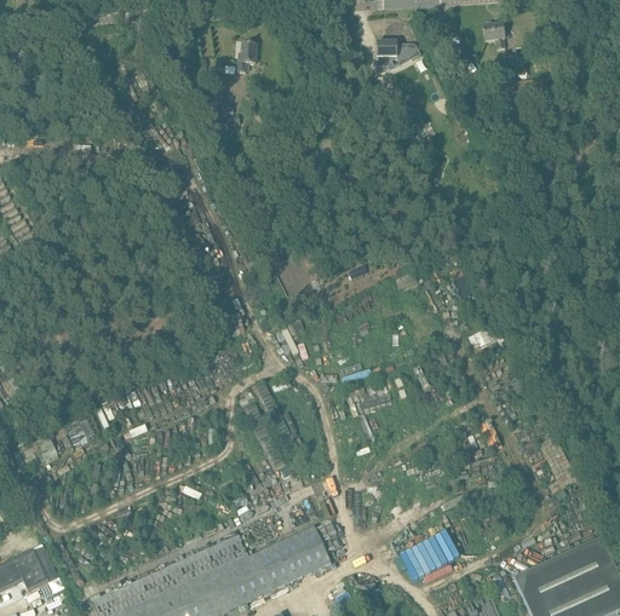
[(484,26),(482,26),(484,41),(495,39),(497,49),(504,47),(503,38),(504,38),(501,22),(492,24),(492,22),(491,21),(486,22),(484,23),(484,26)]
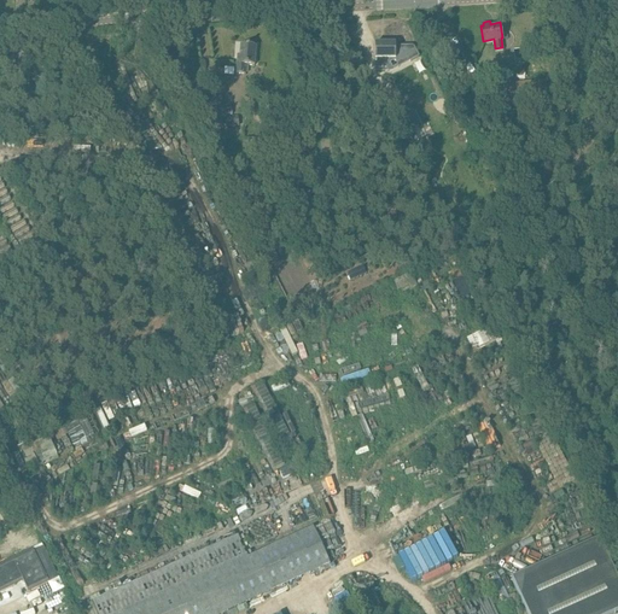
[(395,58),(395,53),(395,41),(375,41),(375,58),(377,58),(377,66),(386,66),(386,58),(395,58)]
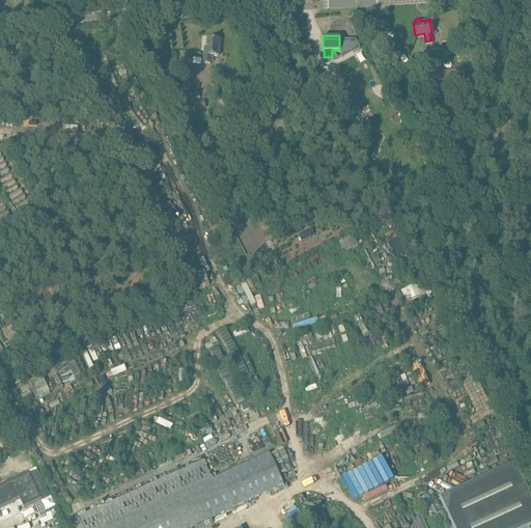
[(219,55),(219,48),(220,37),(206,36),(206,45),(204,45),(203,61),(211,62),(212,54),(219,55)]
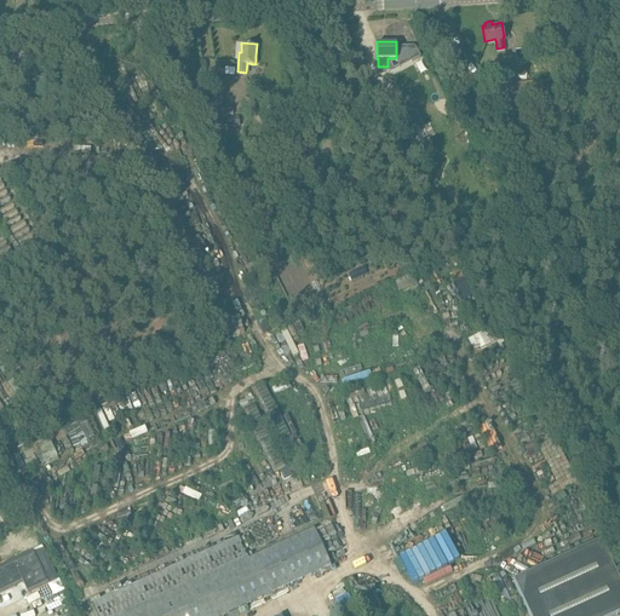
[(417,64),(420,64),(422,50),(402,49),(402,56),(418,56),(417,64)]
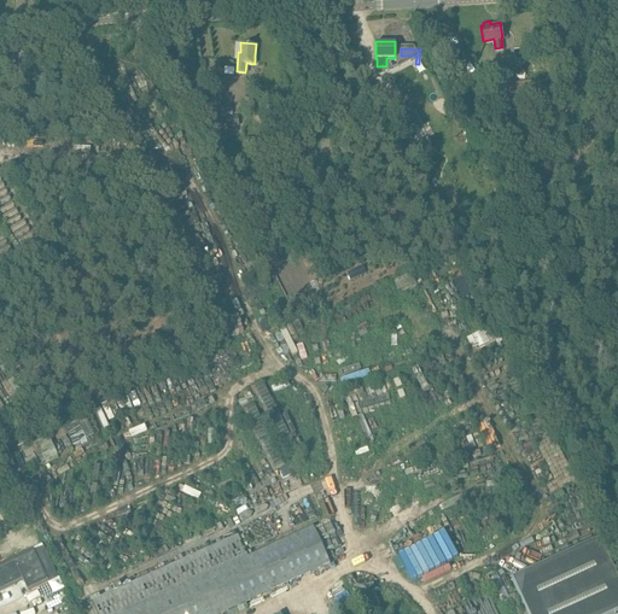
[(223,103),(222,93),(205,95),(207,105),(223,103)]
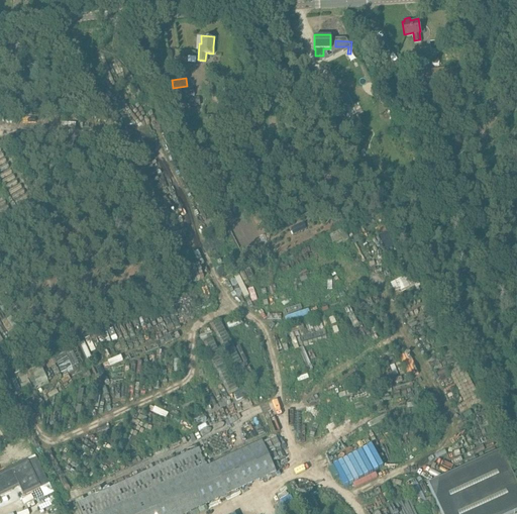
[(195,94),(193,85),(172,89),(174,98),(195,94)]
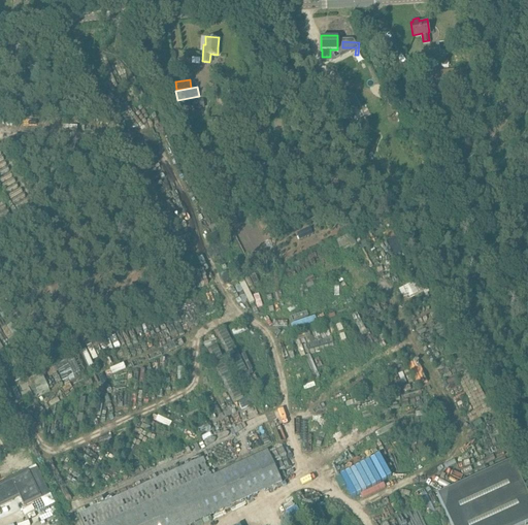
[(352,122),(363,117),(352,95),(340,100),(352,122)]
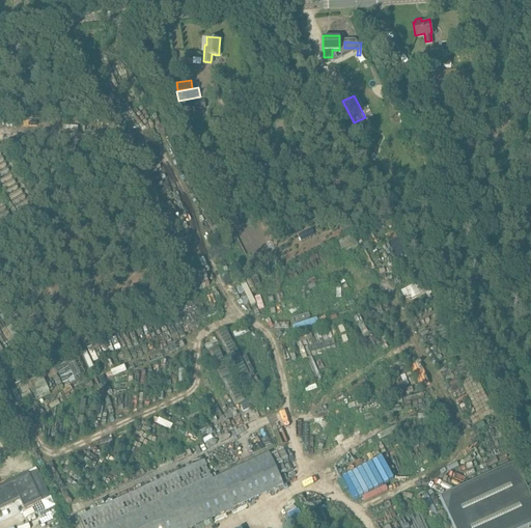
[(180,111),(205,107),(203,98),(178,102),(180,111)]
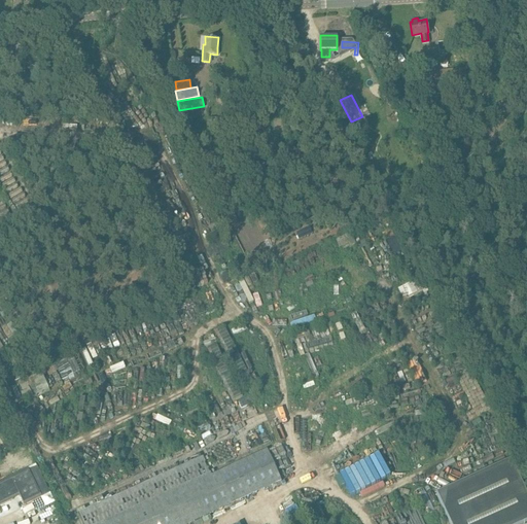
[(233,212),(229,205),(221,209),(225,216),(233,212)]
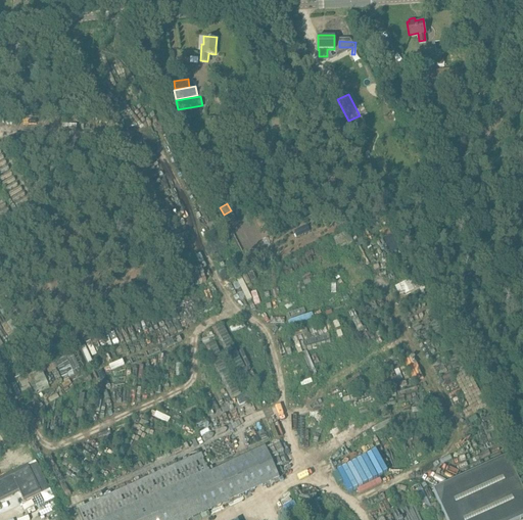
[(394,284),(400,295),(417,287),(411,276),(394,284)]
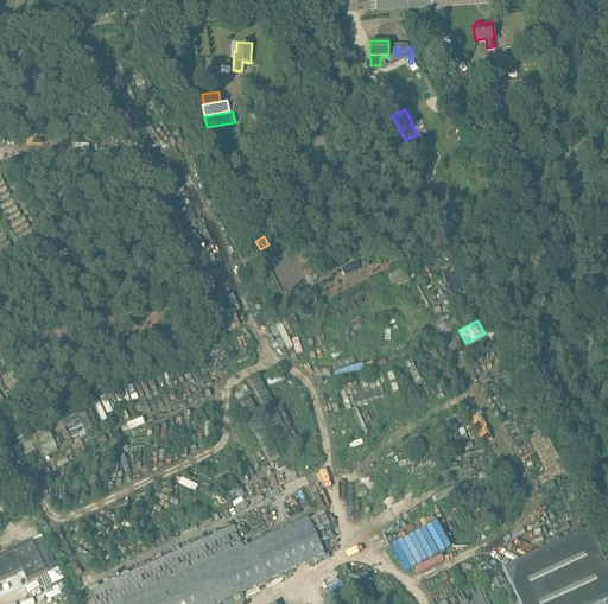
[(273,406),(260,376),(233,390),(249,424),(254,421),(252,417),(273,406)]
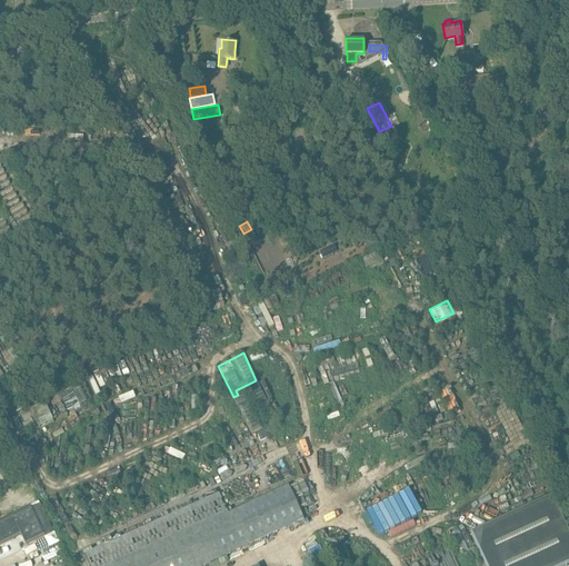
[(439,389),(451,414),(461,408),(449,384),(439,389)]
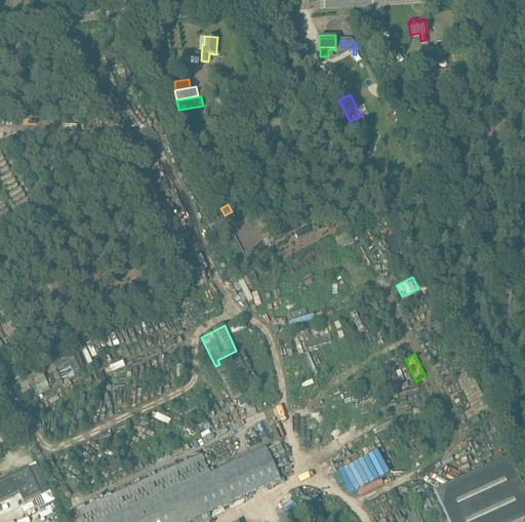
[(111,368),(125,364),(123,359),(110,363),(111,368)]
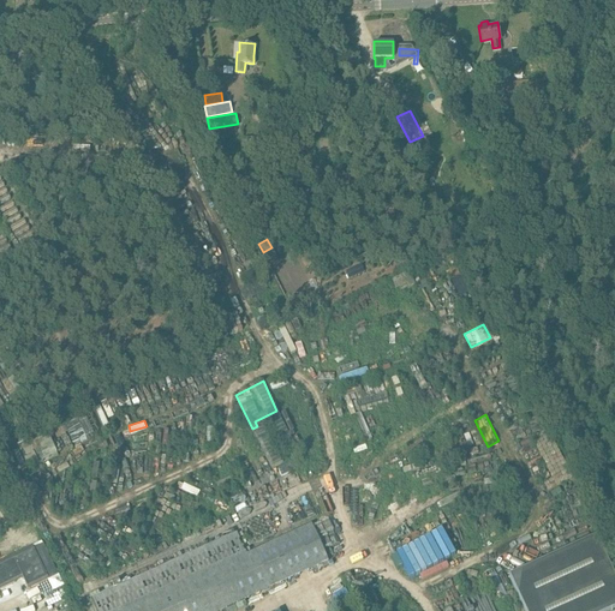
[(291,460),(278,466),(281,473),(294,467),(291,460)]
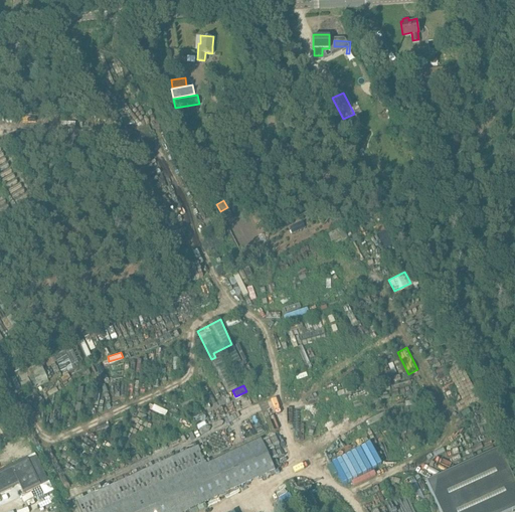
[(199,405),(189,410),(192,416),(202,412),(199,405)]
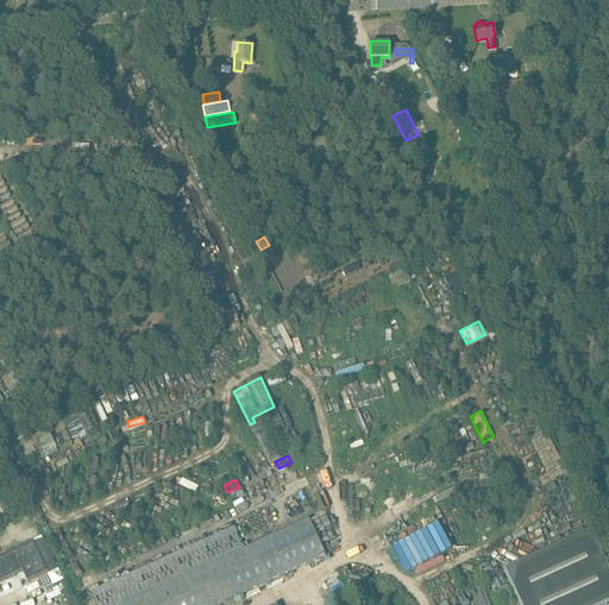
[(308,517),(251,543),(242,522),(90,591),(96,604),(208,604),(325,553),(308,517)]
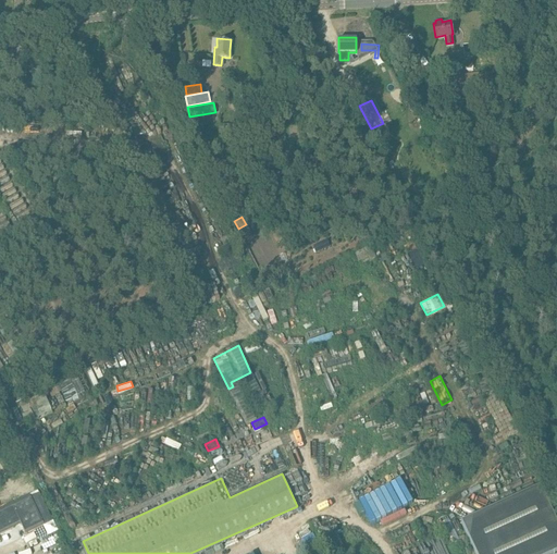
[(400,478),(362,494),(373,519),(411,503),(400,478)]
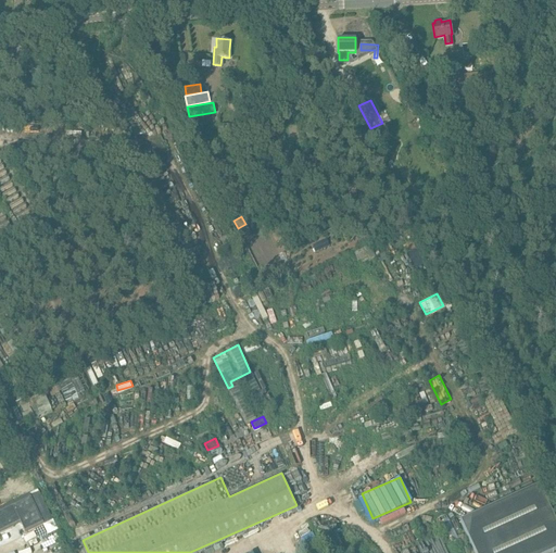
[(408,487),(414,497),(418,494),(413,485),(408,487)]
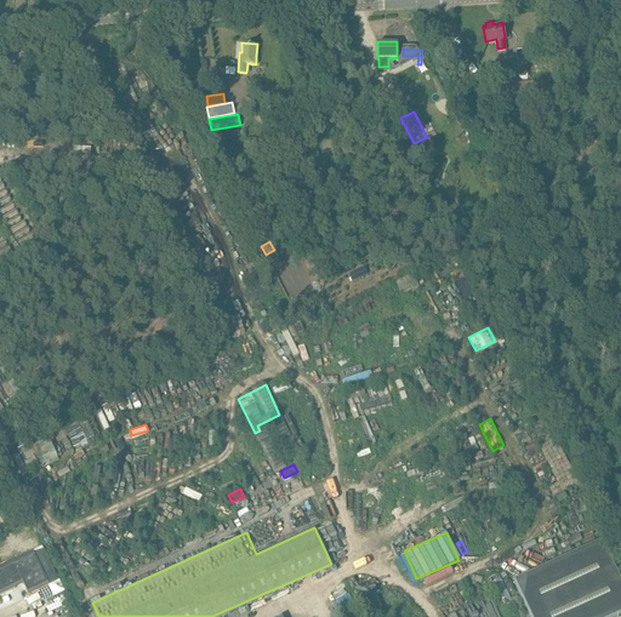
[(43,546),(34,550),(33,548),(0,564),(0,592),(23,582),(28,592),(49,582),(49,581),(57,577),(43,546)]
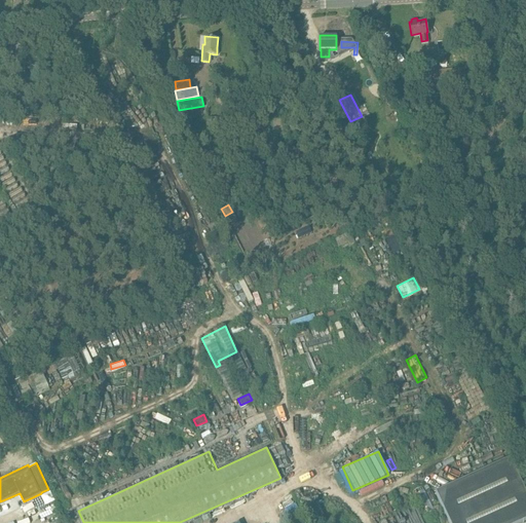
[(308,512),(313,522),(326,522),(327,522),(318,507),(308,512)]
